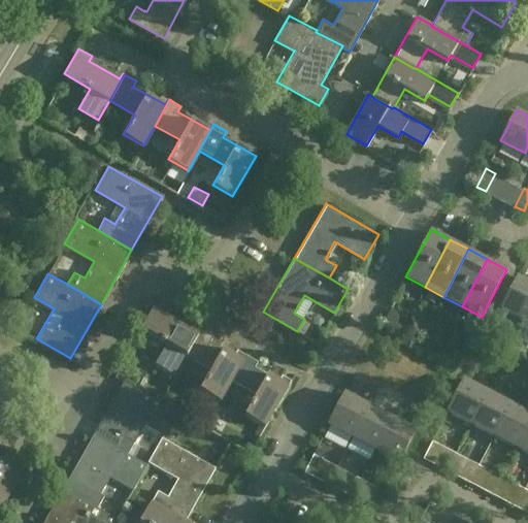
[(501,306),(525,319),(527,312),(527,280),(518,275),(501,306)]
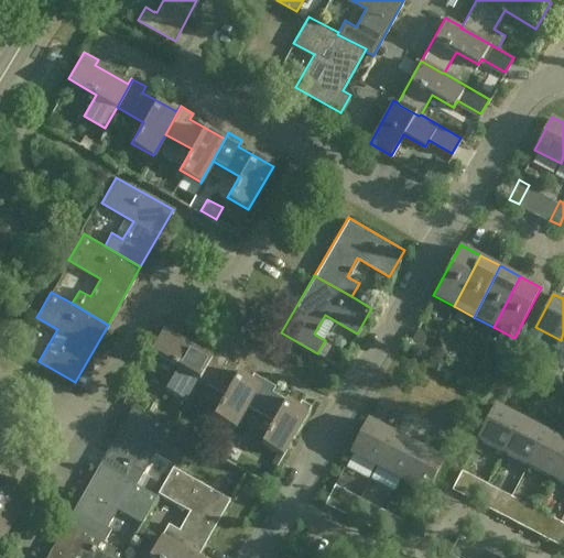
[(186,398),(198,378),(214,350),(213,349),(210,354),(176,335),(180,329),(165,321),(150,350),(176,364),(165,386),(186,398)]
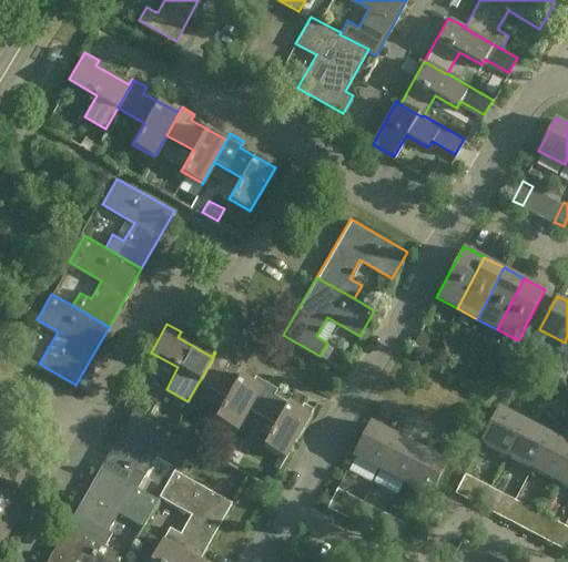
[(236,429),(249,407),(264,379),(263,379),(260,385),(247,377),(225,365),(229,359),(215,353),(200,380),(226,395),(214,417),(236,429)]
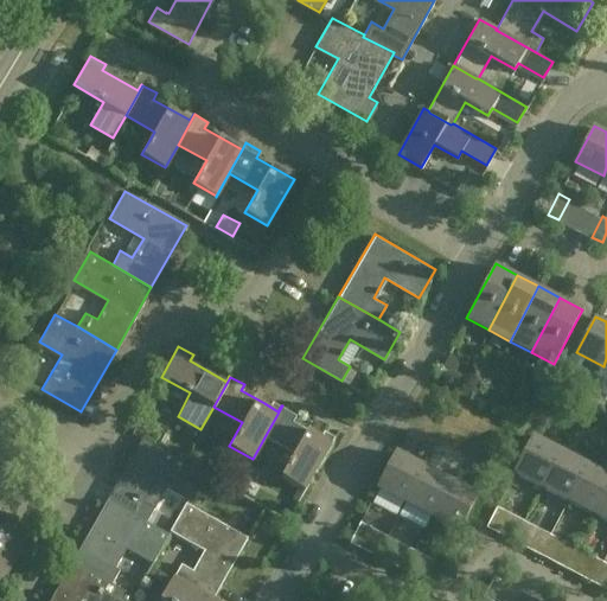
[(295,414),(282,406),(266,435),(294,453),(281,475),(304,488),(331,442),(293,420),(295,414)]
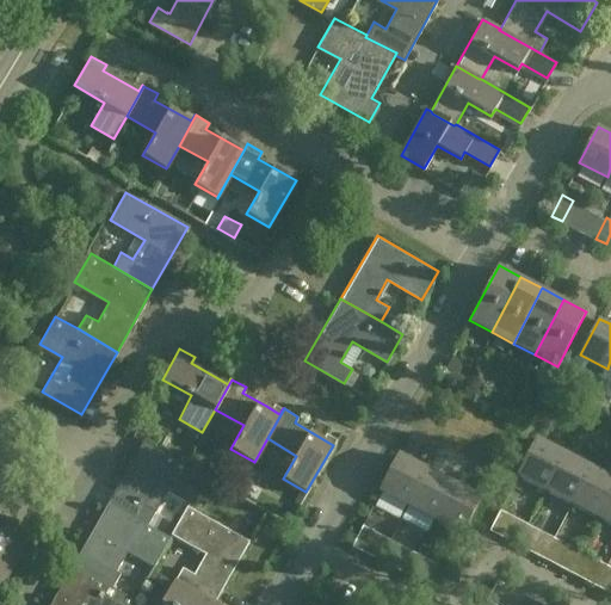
[(518,474),(545,488),(563,451),(537,437),(518,474)]
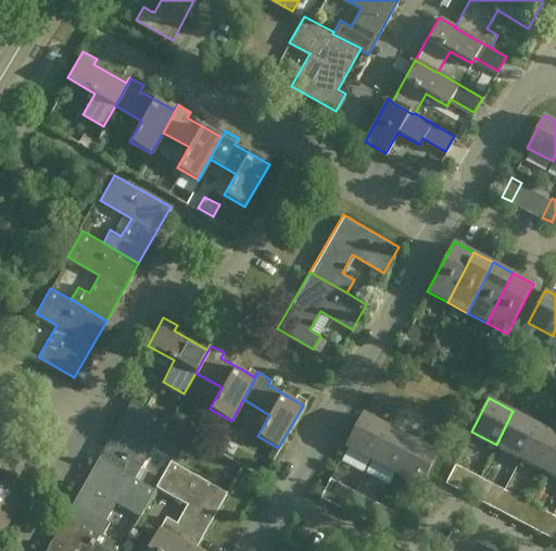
[(129,399),(98,455),(134,476),(141,463),(130,458),(140,439),(172,456),(187,430),(129,399)]
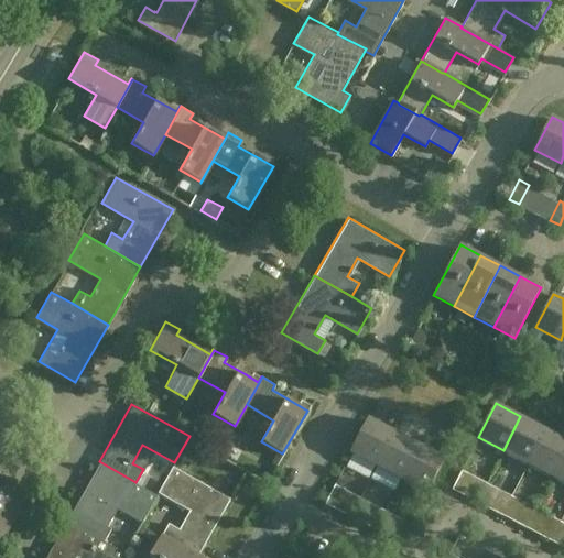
[(545,429),(520,416),(503,450),(528,462),(545,429)]
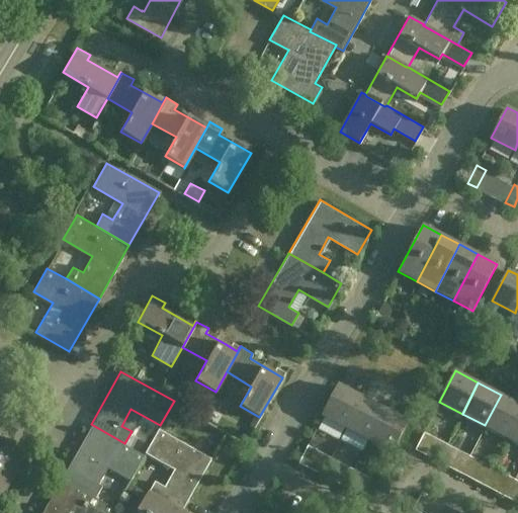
[(323,415),(346,427),(362,396),(339,383),(323,415)]
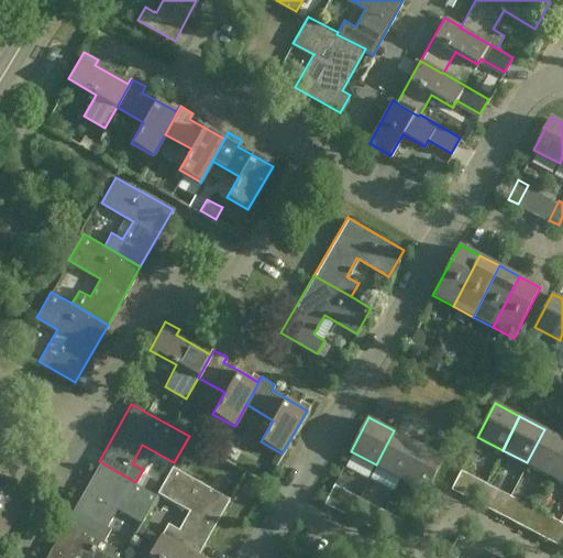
[(562,453),(562,438),(544,429),(527,462),(552,476),(562,453)]
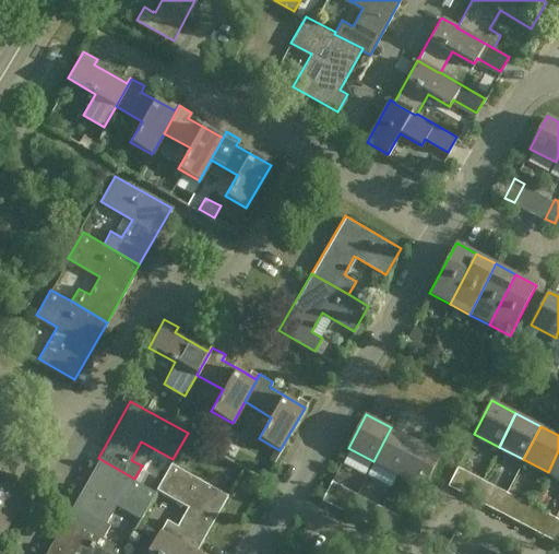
[(415,440),(391,427),(373,461),(397,474),(415,440)]
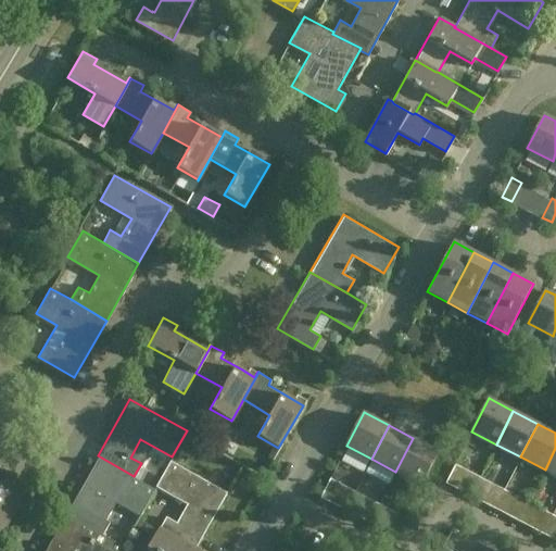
[(438,451),(413,438),(395,472),(420,485),(438,451)]
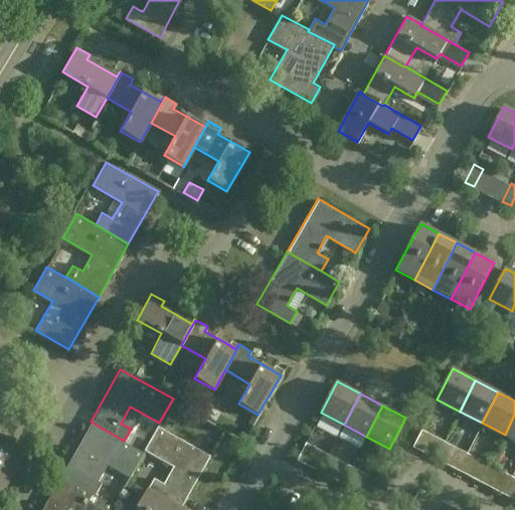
[(514,414),(505,435),(514,440),(514,414)]
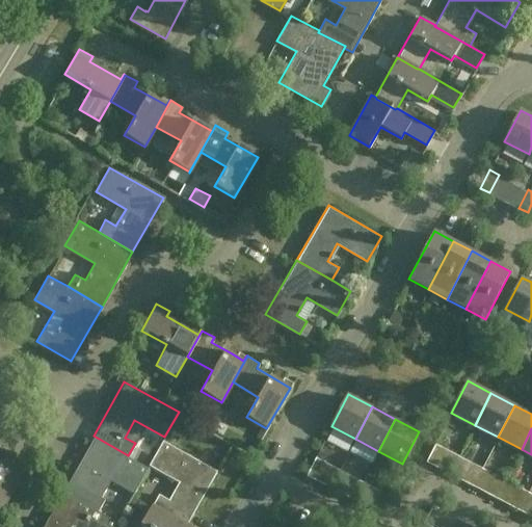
[(148,467),(128,455),(94,436),(62,491),(98,510),(104,498),(94,492),(104,475),(134,492),(148,467)]
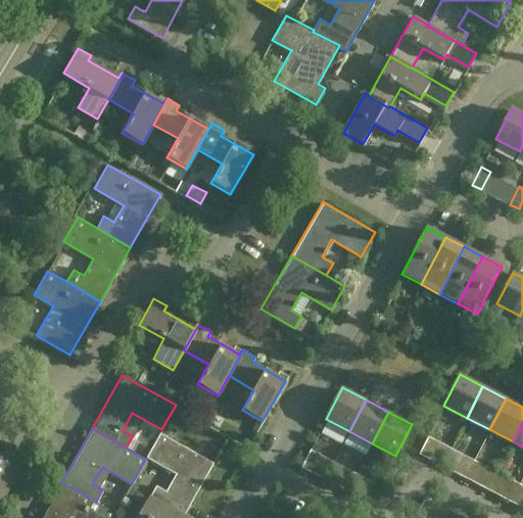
[(159,431),(145,456),(176,473),(165,490),(155,484),(149,496),(183,515),(212,462),(159,431)]
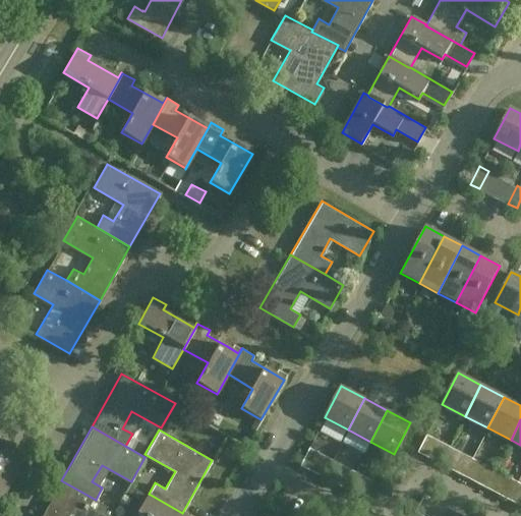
[(442,440),(431,457),(441,462),(450,445),(442,440)]
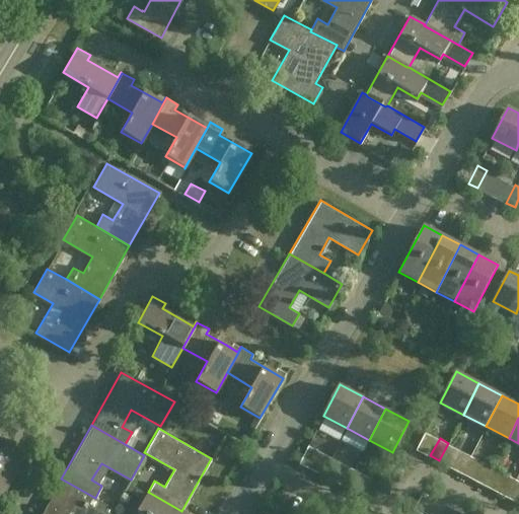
[(317,449),(308,444),(299,461),(308,466),(317,449)]
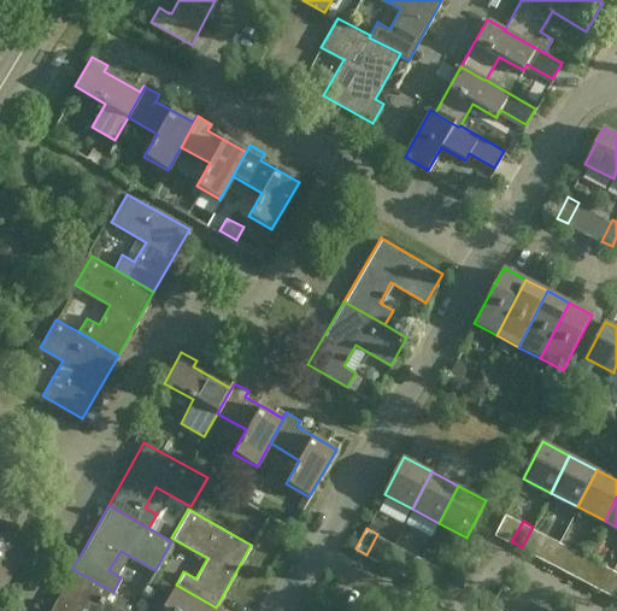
[(0,533),(0,593),(25,548),(0,533)]
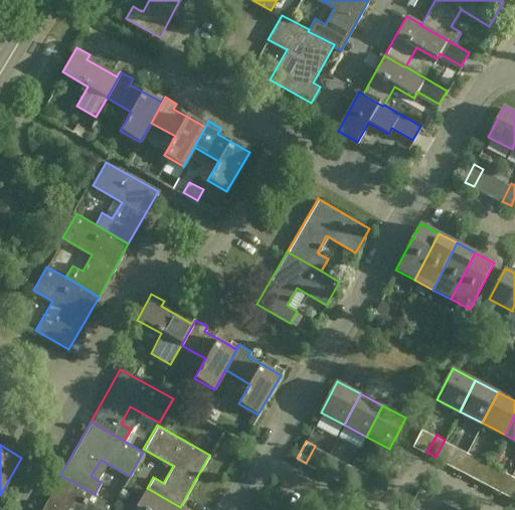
[(459,447),(450,464),(459,469),(468,452),(459,447)]
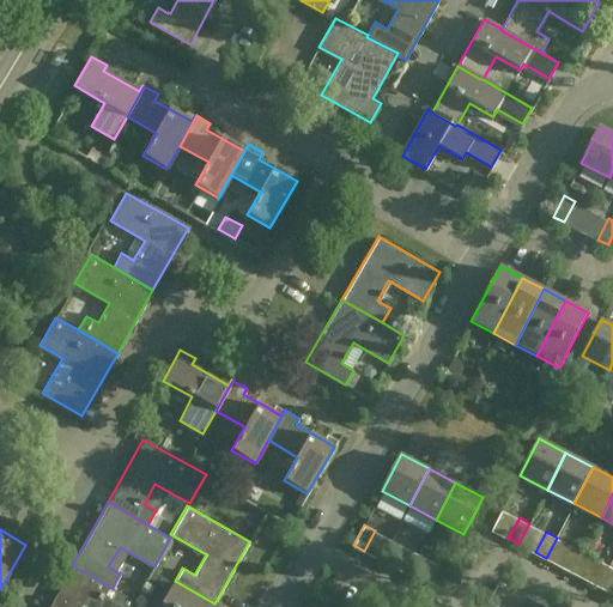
[(392,539),(381,559),(390,565),(402,545),(392,539)]
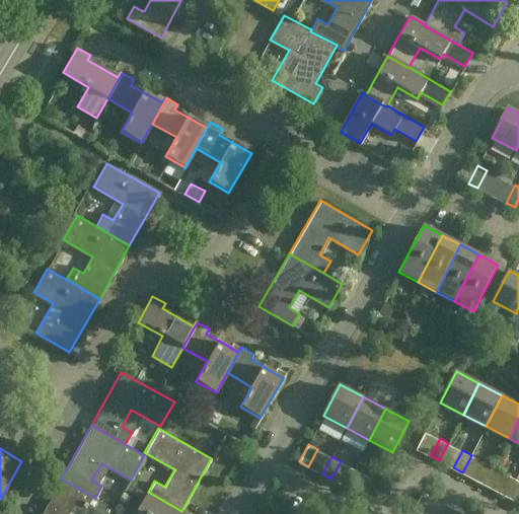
[(494,466),(485,462),(475,480),(485,485),(494,466)]
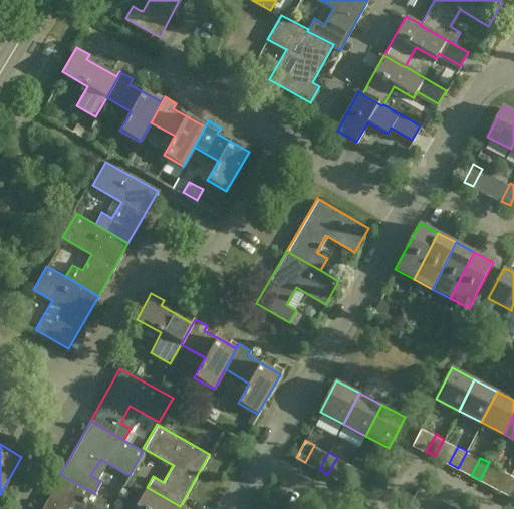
[(350,464),(341,481),(350,485),(359,468),(350,464)]
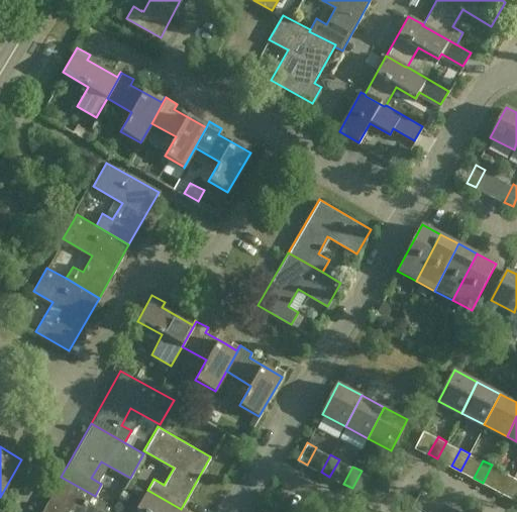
[(514,477),(505,472),(497,490),(506,494),(514,477)]
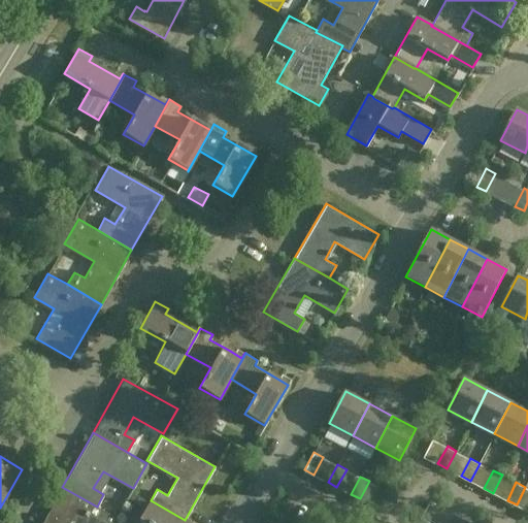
[(62,487),(41,522),(112,522),(117,517),(97,507),(62,487)]
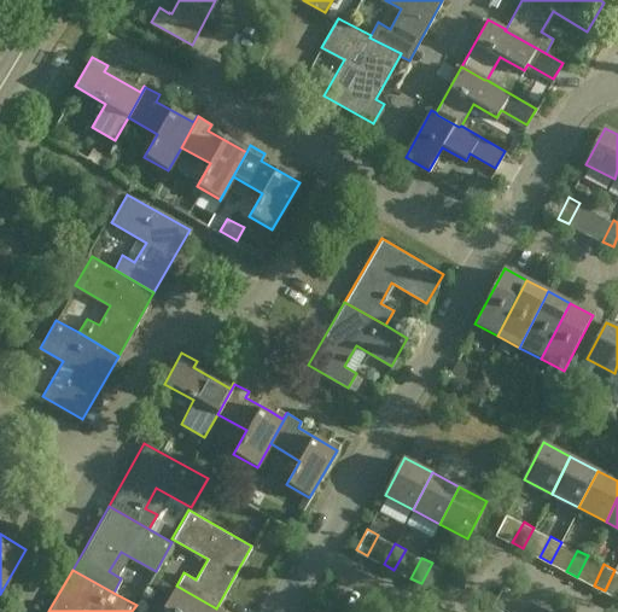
[(164,611),(222,611),(216,608),(176,586),(175,587),(163,580),(158,587),(172,594),(162,611),(164,611)]
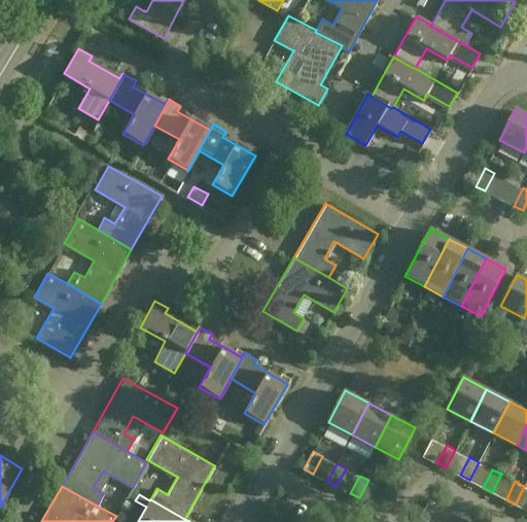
[(428,521),(437,503),(429,498),(420,517),(428,521)]
